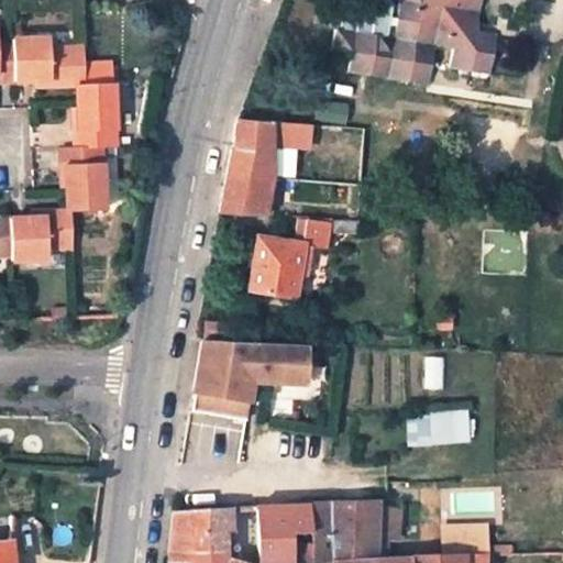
[(323,0),(320,23),(331,25),(382,33),(386,0),(323,0)]
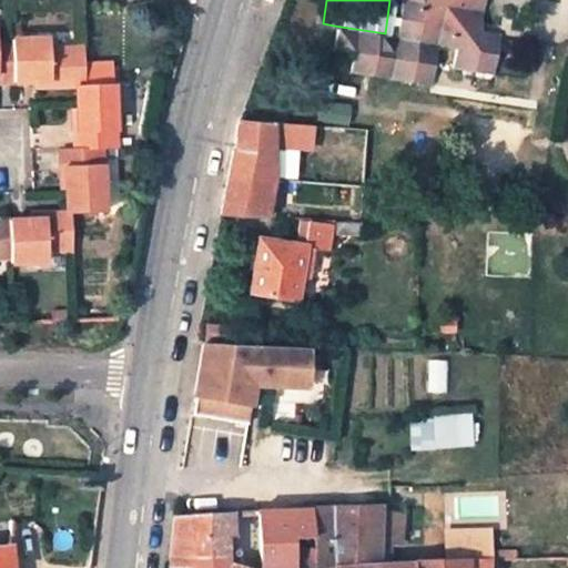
[(396,0),(392,34),(385,33),(334,26),(331,46),(350,49),(346,69),(426,80),(433,41),(454,44),(450,66),(494,72),(498,30),(480,28),(484,0),(396,0)]
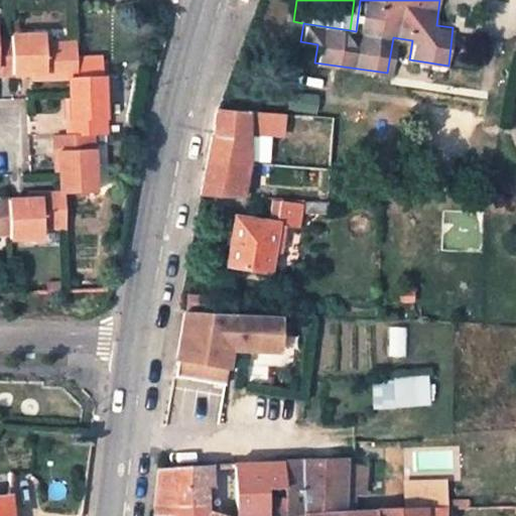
[(0,22),(0,21),(0,69),(14,69),(13,32),(0,32),(0,22)]
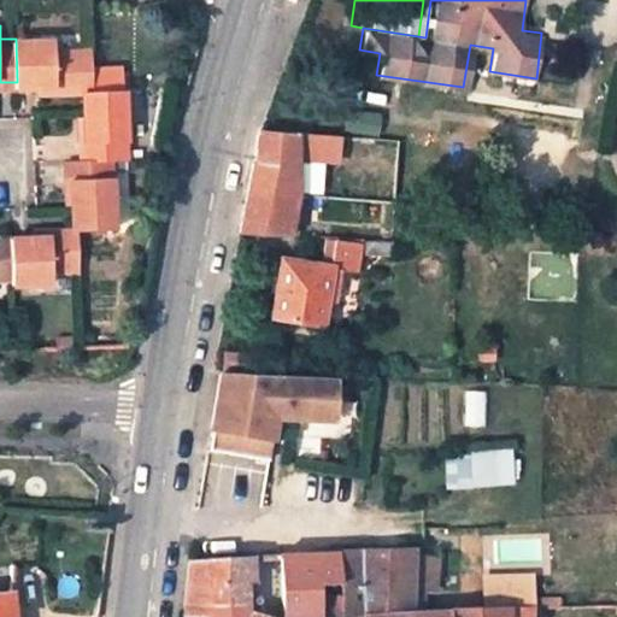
[(52,36),(16,36),(16,39),(17,82),(54,82),(54,84),(84,84),(93,84),(93,64),(92,42),(52,42),(52,36)]
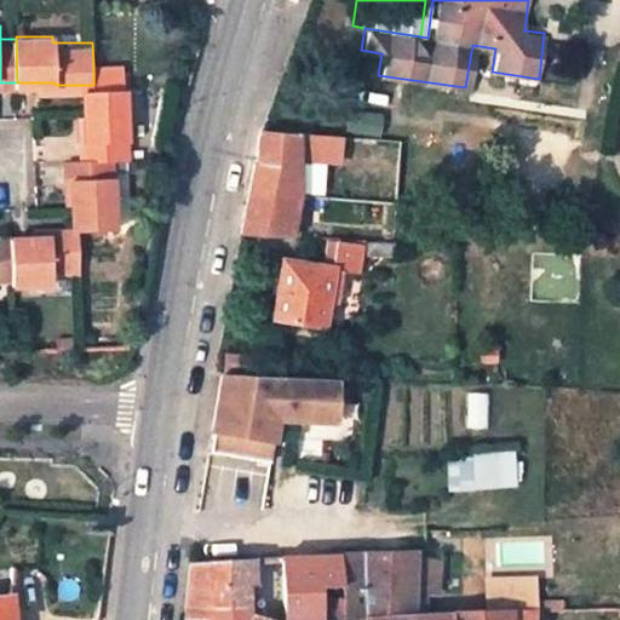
[(122,64),(93,64),(93,85),(124,85),(122,64)]
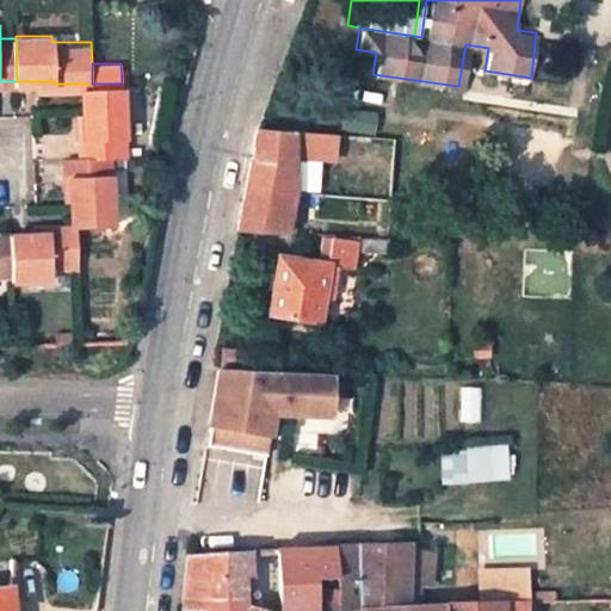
[(92,84),(84,84),(84,131),(81,131),(81,153),(111,152),(127,150),(125,84),(122,84),(92,84)]
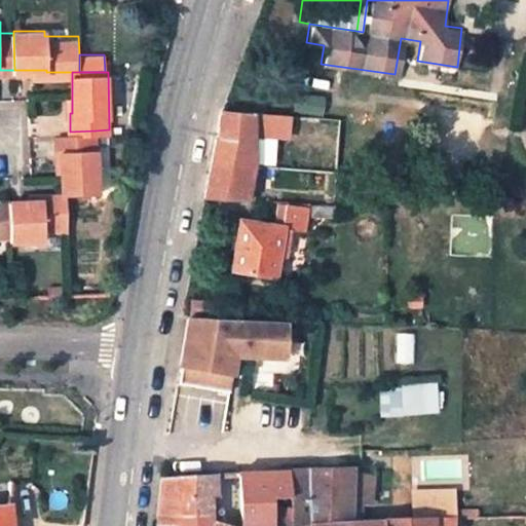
[(247,199),(251,176),(253,164),(253,134),(286,137),(288,116),(243,112),(222,111),(207,196),(247,199)]
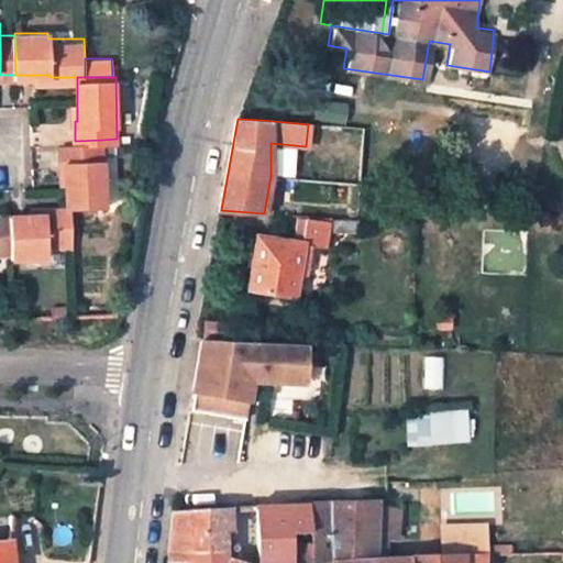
[(75,141),(61,142),(61,162),(65,161),(66,186),(67,208),(74,208),(106,208),(102,140),(75,141)]
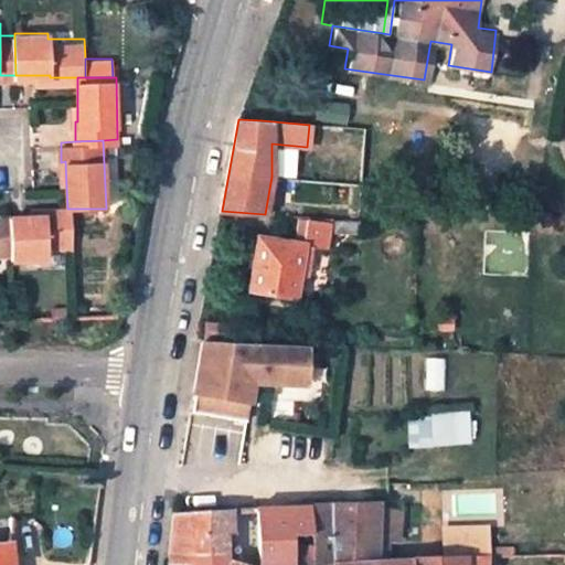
[(277,191),(269,189),(265,214),(273,215),(277,191)]
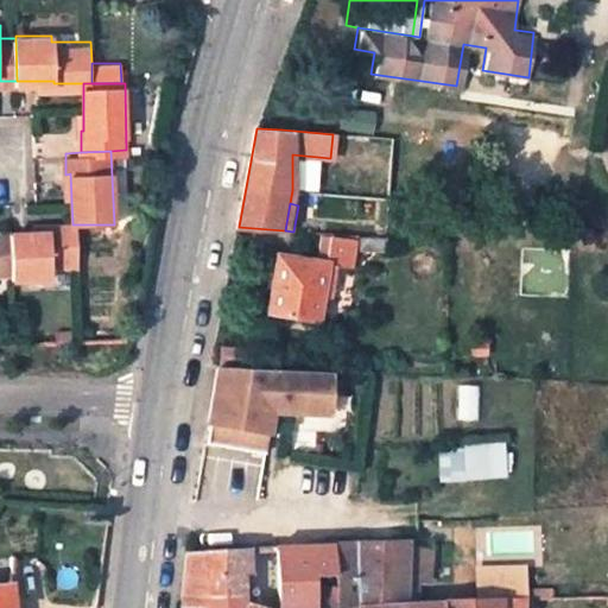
[(80,225),(73,225),(44,226),(44,232),(13,232),(14,268),(52,267),(51,261),(80,260),(80,225)]
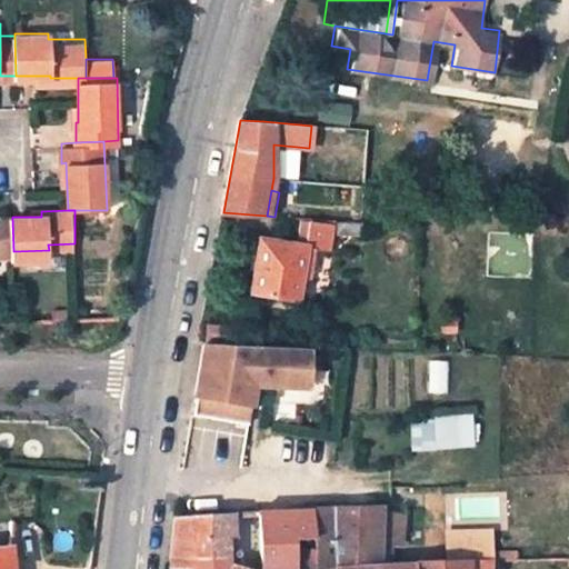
[(335,221),(337,221),(339,221),(339,211),(307,210),(307,219),(335,221)]
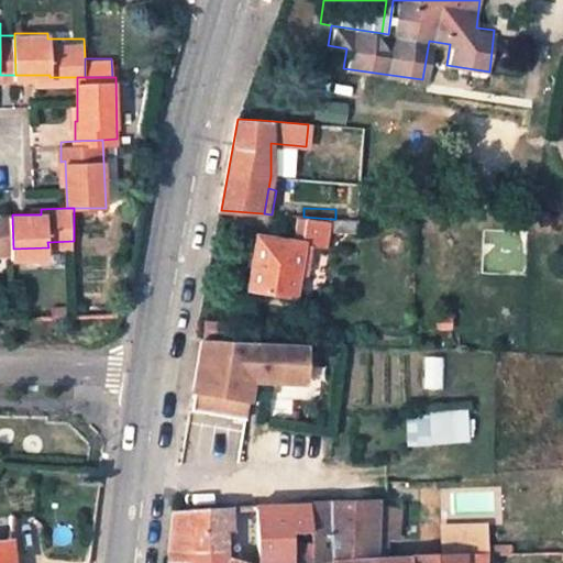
[(0,247),(13,249),(12,214),(0,214),(0,247)]
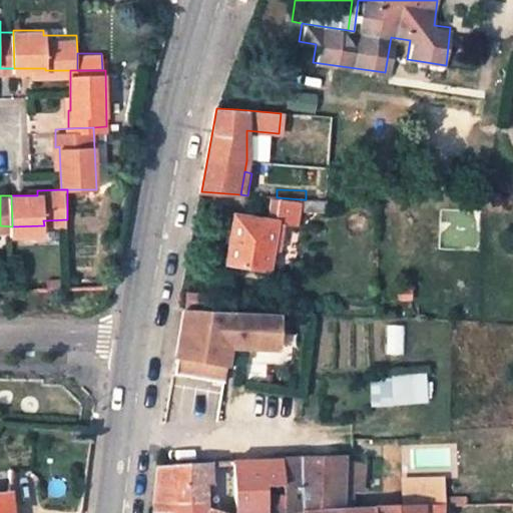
[(306,199),(304,199),(304,212),(324,213),(324,201),(306,199)]
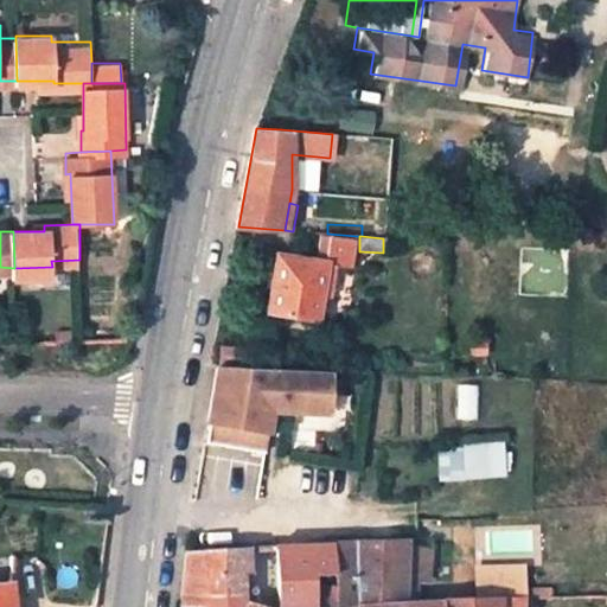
[(336,264),(352,266),(356,242),(327,237),(324,262),(278,253),(267,310),(317,318),(321,285),(332,286),(336,264)]
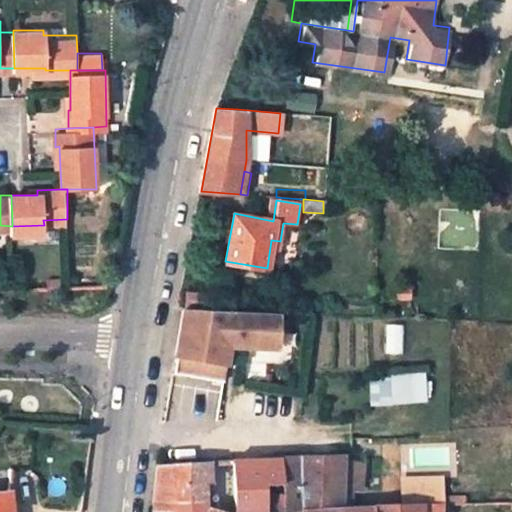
[(187,289),(185,304),(207,305),(208,290),(187,289)]
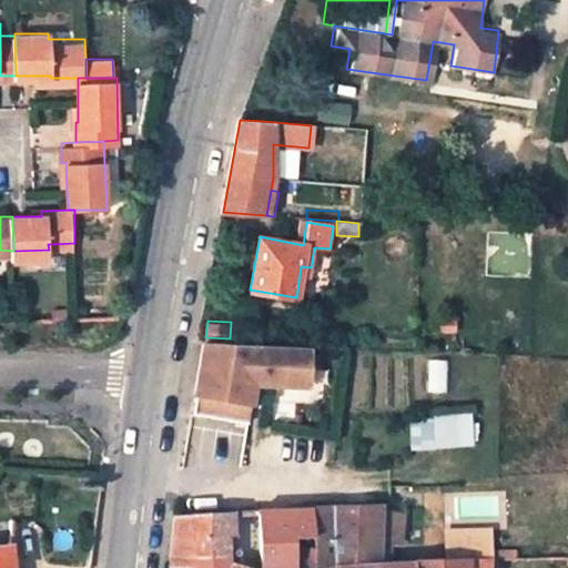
[(202,402),(208,415),(253,416),(254,394),(262,394),(263,382),(310,384),(312,343),(230,338),(205,337),(203,337),(192,402),(202,402)]
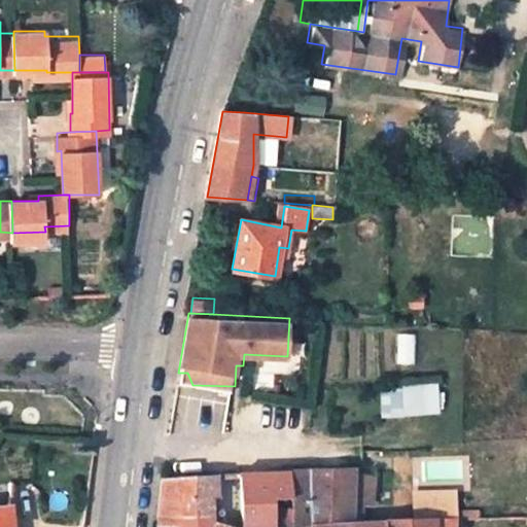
[(176,385),(192,385),(187,373),(178,373),(176,385)]
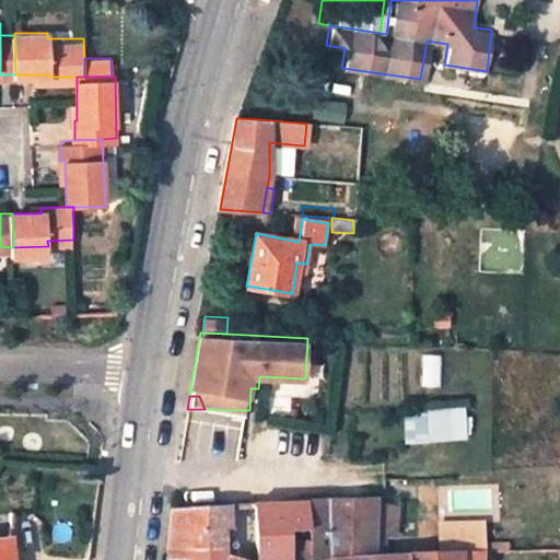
[(404,410),(404,442),(468,442),(468,410),(404,410)]
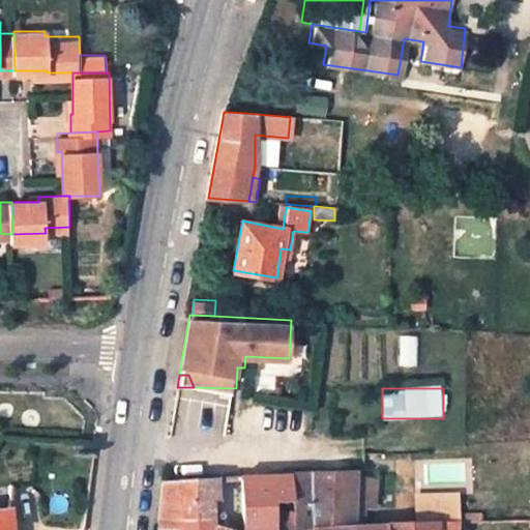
[(303,474),(290,474),(290,501),(291,514),(291,527),(352,524),(352,472),(303,474)]
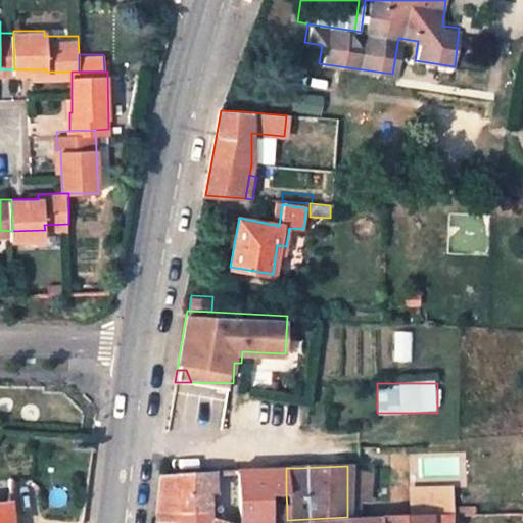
[(269,522),(269,508),(269,495),(286,494),(286,468),(237,470),(239,522),(269,522)]
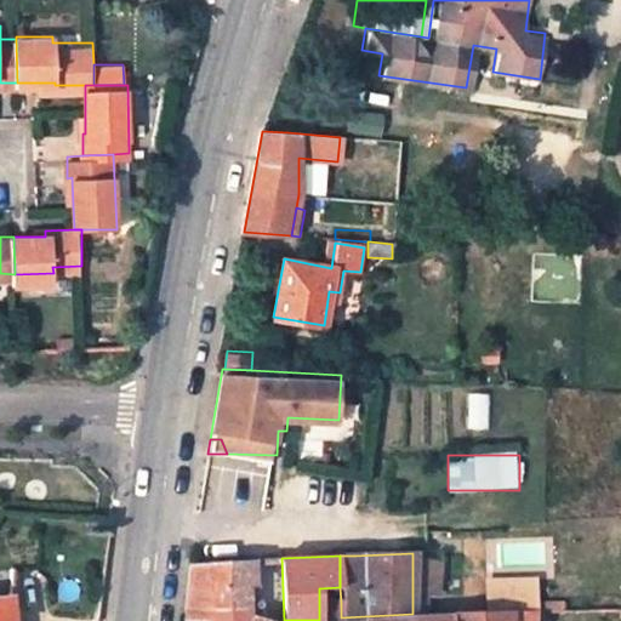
[(211,620),(211,607),(248,604),(246,559),(191,563),(187,620),(198,620),(211,620)]
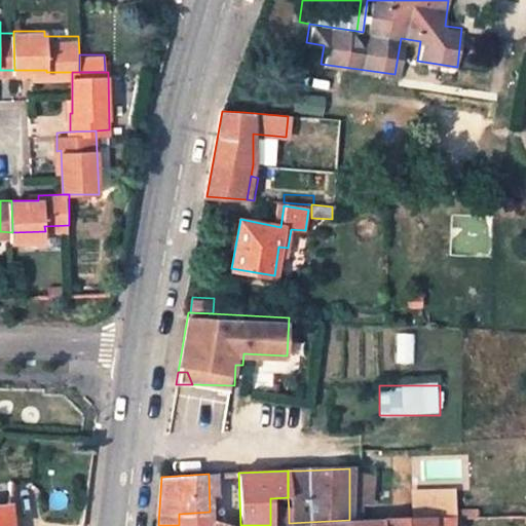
[(453,489),(430,490),(431,517),(435,517),(452,517),(454,517),(453,489)]
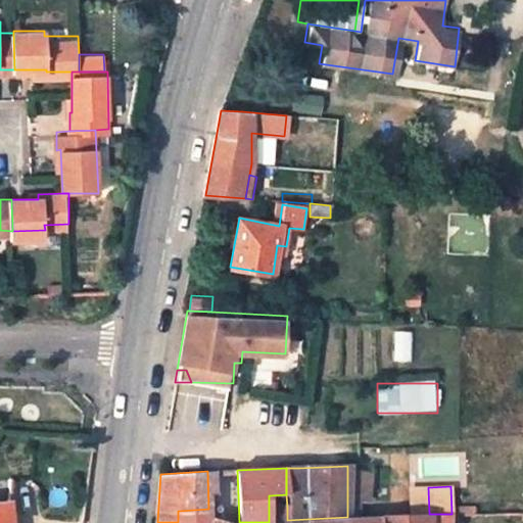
[(429,514),(428,487),(409,487),(410,515),(429,514)]
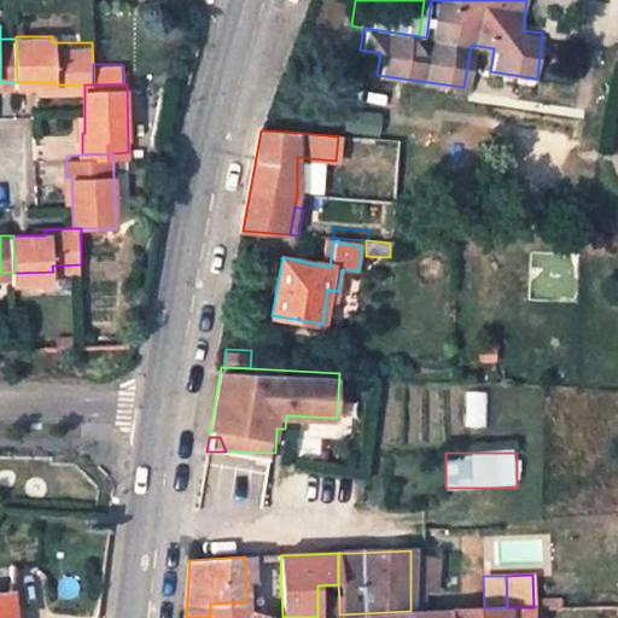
[(0,617),(11,617),(10,594),(0,594),(0,617)]
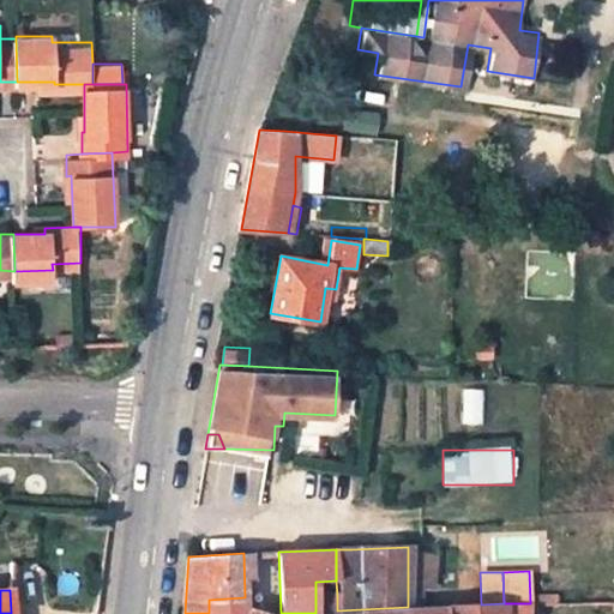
[(451,613),(452,606),(408,607),(337,611),(337,596),(315,596),(315,613),(451,613)]
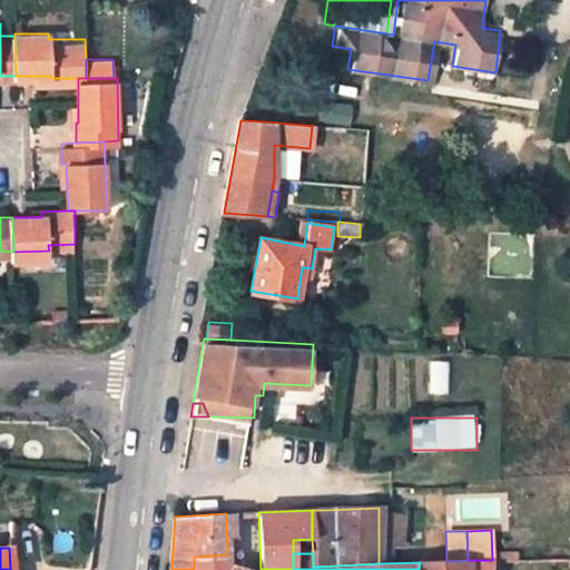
[(194,557),(194,569),(256,569),(227,564),(227,554),(194,557)]
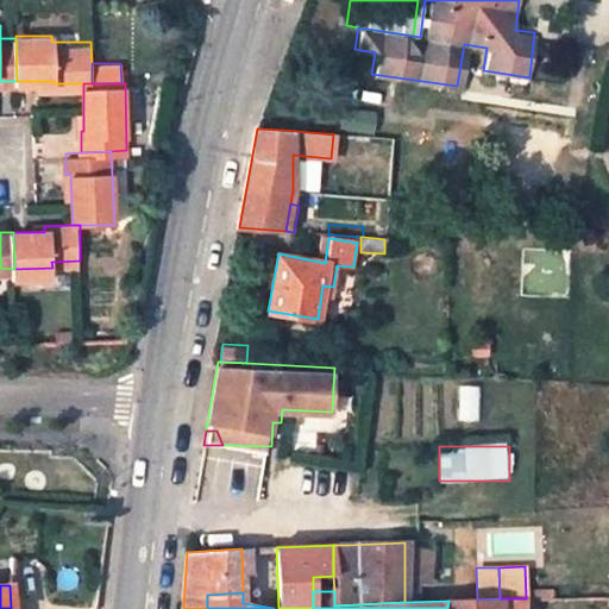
[(447,608),(502,608),(503,598),(500,598),(477,600),(449,601),(447,608)]
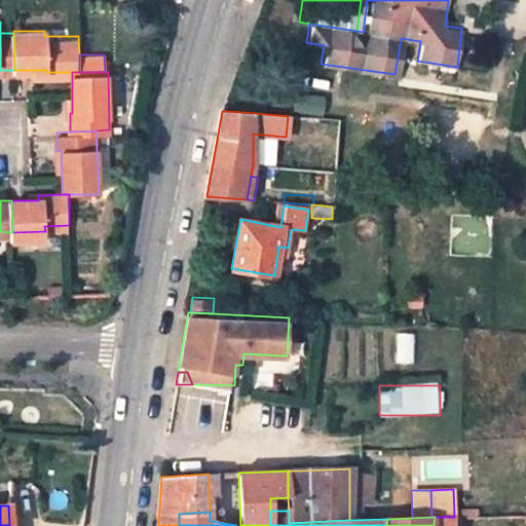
[(451,525),(452,517),(435,517),(434,525),(451,525)]
